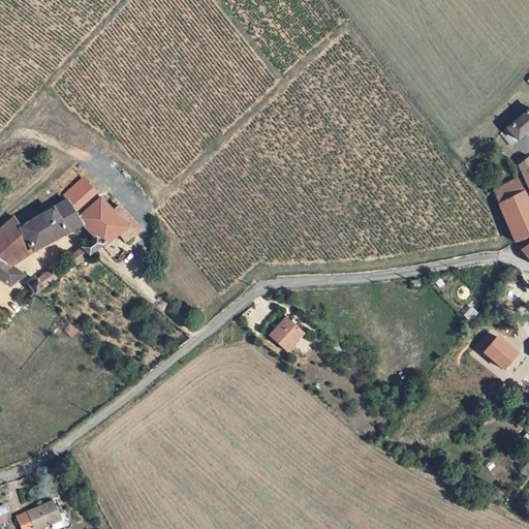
[(502,117),(510,127),(512,129),(528,115),(528,102),(525,98),(502,117)]
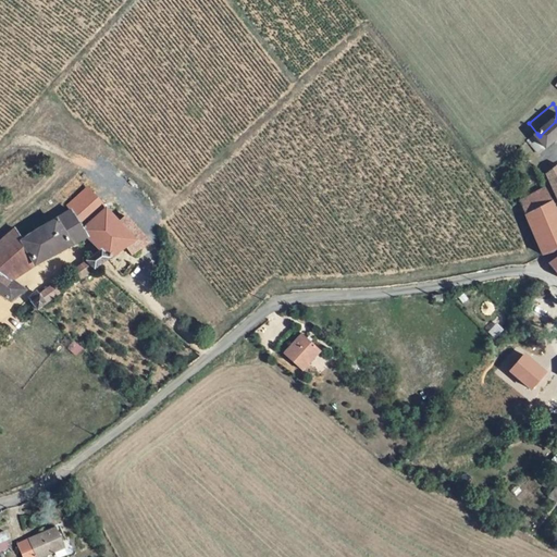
[(531,139),(537,134),(529,123),(522,130),(531,139)]
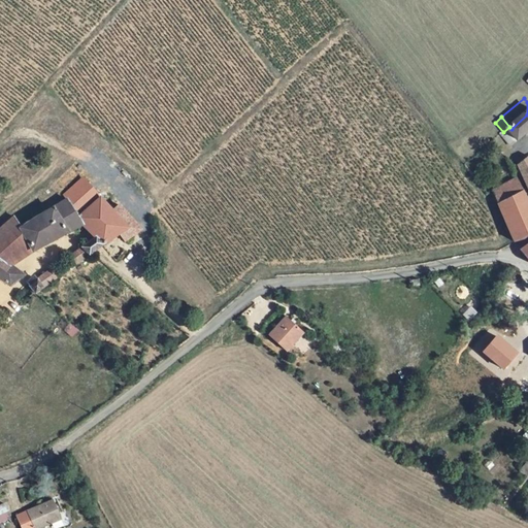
[(527,187),(527,186),(527,153),(524,145),(515,154),(527,187)]
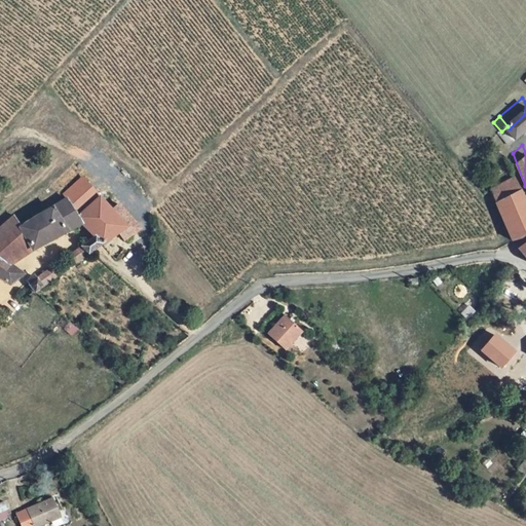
[(490,181),(499,202),(497,203),(510,233),(522,231),(525,227),(525,212),(511,168),(490,181)]
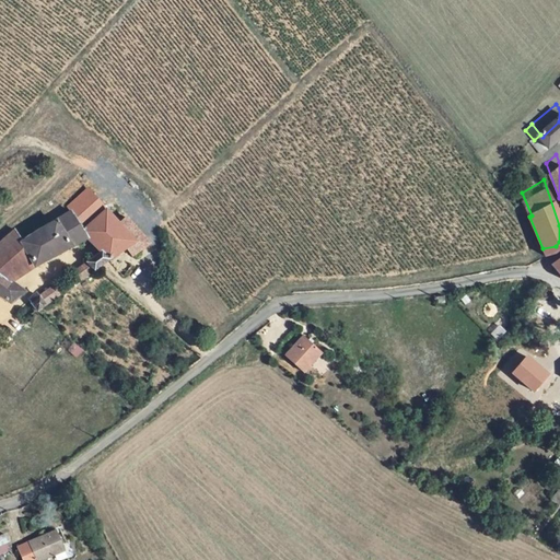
[(82,280),(113,258),(128,245),(133,241),(132,240),(142,232),(126,213),(119,220),(106,207),(84,228),(92,237),(104,249),(78,270),(82,280)]
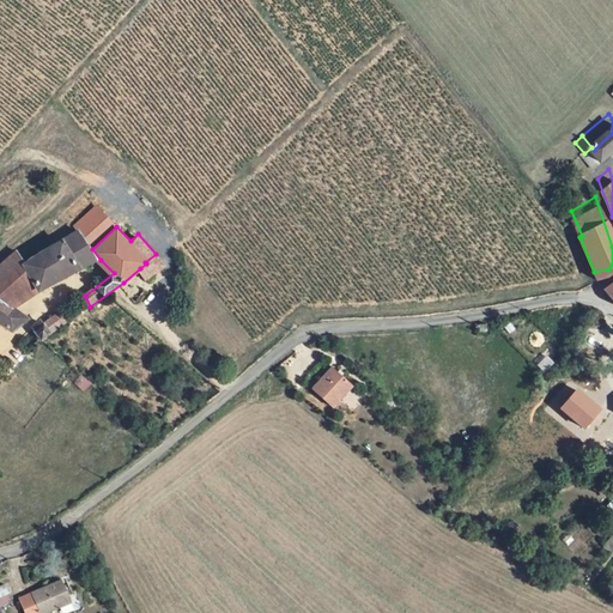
[(44,252),(26,261),(42,292),(101,260),(92,249),(78,235),(55,247),(50,241),(41,246),(44,252)]
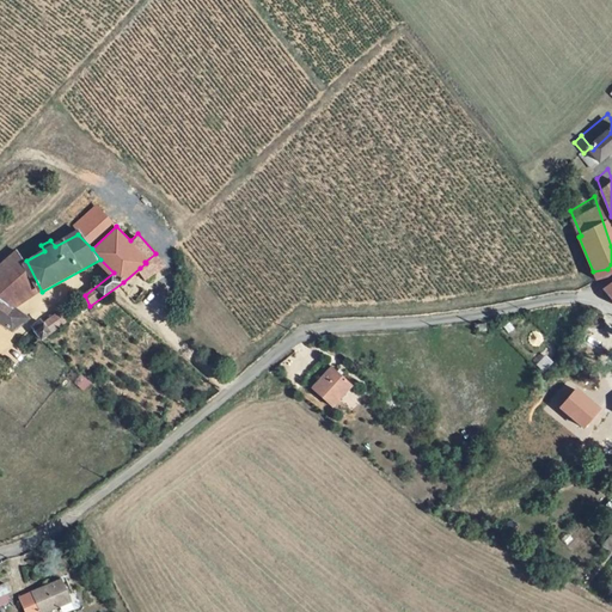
[(0,265),(0,325),(8,332),(24,320),(13,308),(42,292),(26,261),(14,251),(0,265)]
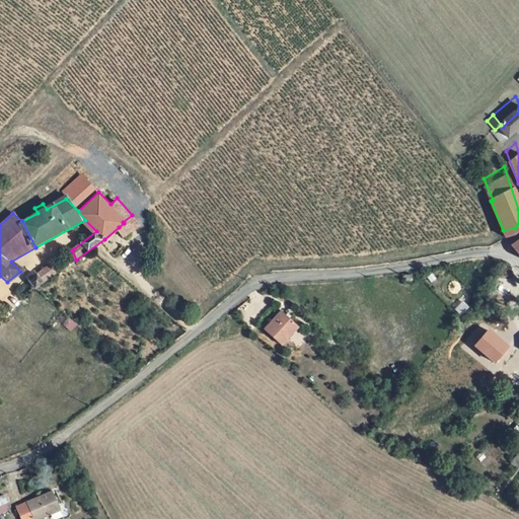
[(124,223),(119,227),(124,233),(137,220),(132,215),(123,222),(124,223)]
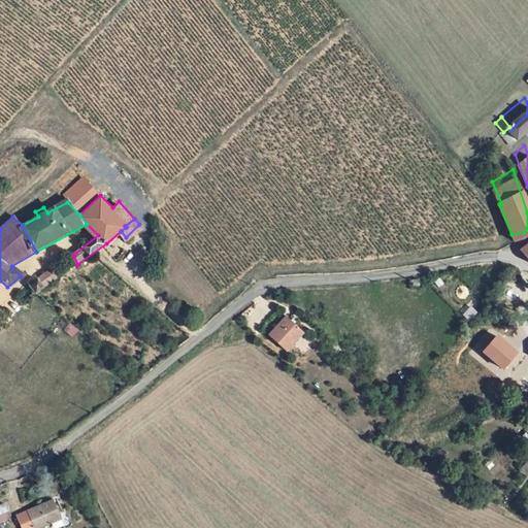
[(527,236),(519,243),(527,257),(527,236)]
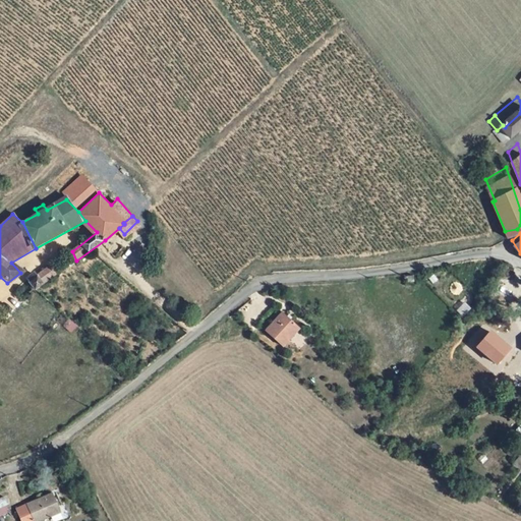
[(30,283),(35,289),(61,271),(56,264),(30,283)]
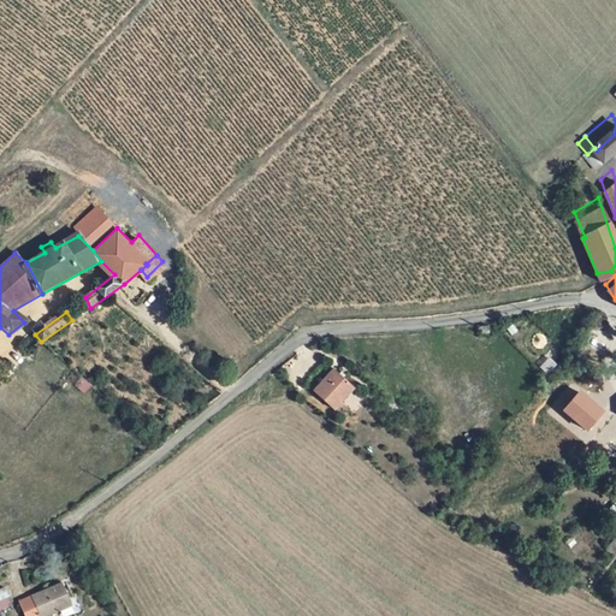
[(344,379),(325,360),(304,380),(323,400),(344,379)]
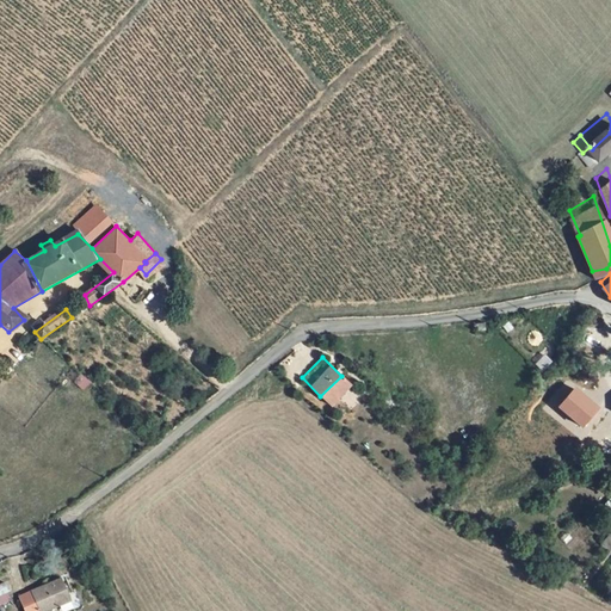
[(576,388),(560,407),(582,427),(599,408),(576,388)]
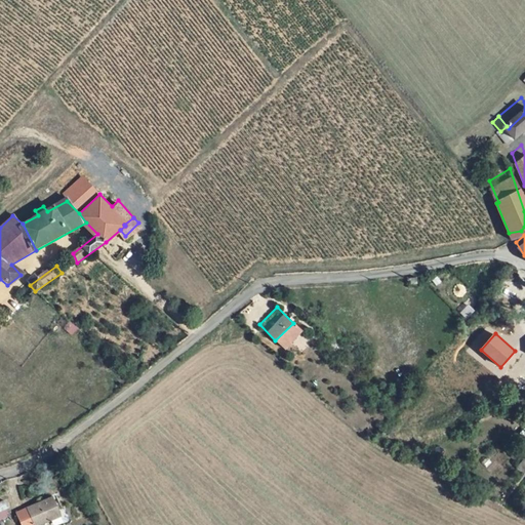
[(22,524),(57,510),(47,487),(11,505),(21,524),(22,524)]
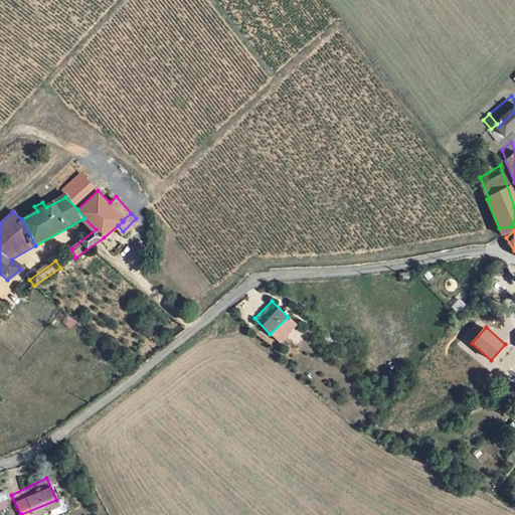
[(0,493),(0,510),(9,507),(3,492),(0,493)]
